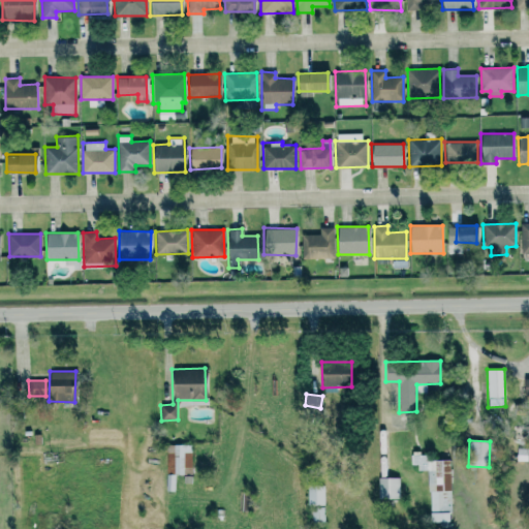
[(166,474),(192,474),(192,444),(166,444),(166,474)]
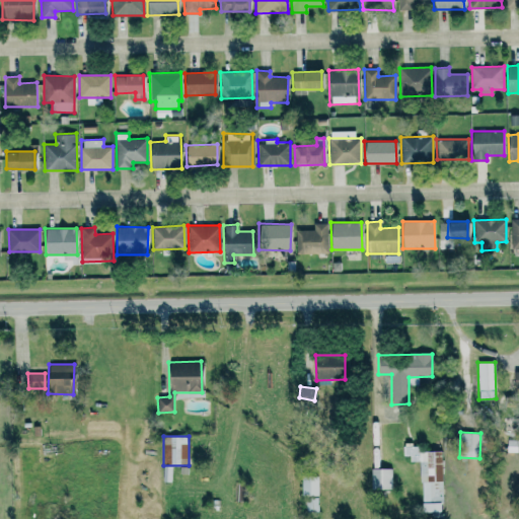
[(443,511),(442,451),(417,451),(417,446),(402,446),(402,459),(420,458),(422,512),(443,511)]
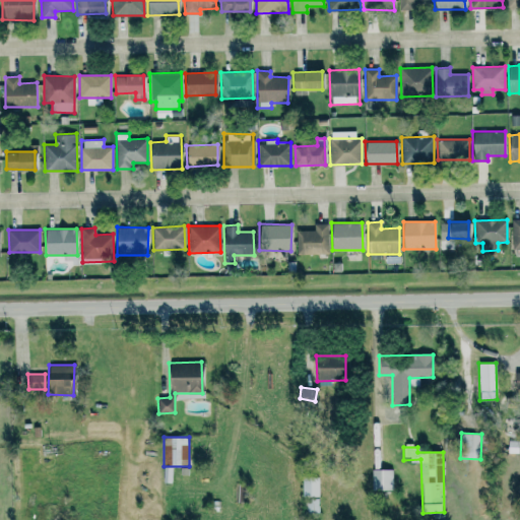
[(172,466),(165,466),(164,482),(172,482),(172,466)]
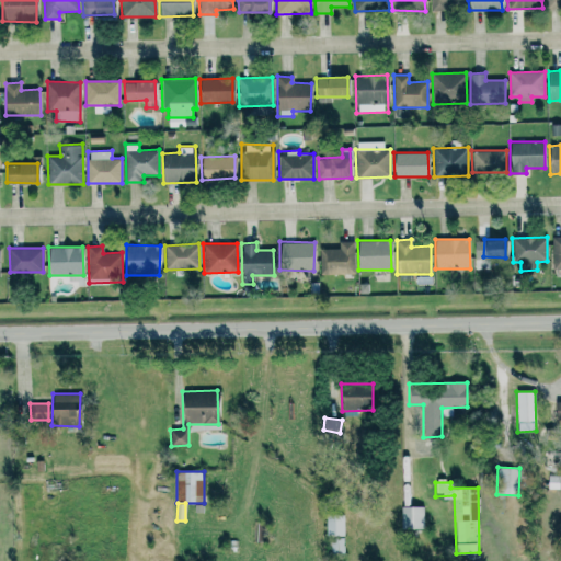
[(424,528),(424,506),(401,506),(401,528),(424,528)]
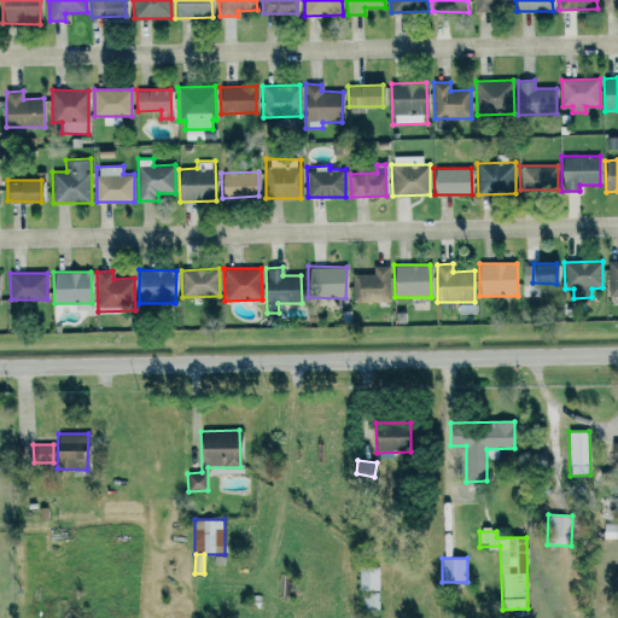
[(379,589),(378,567),(359,567),(359,590),(379,589)]
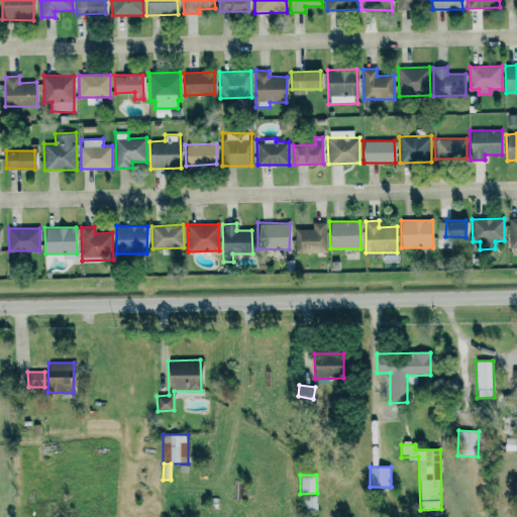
[(317,510),(316,496),(303,497),(303,510),(317,510)]
